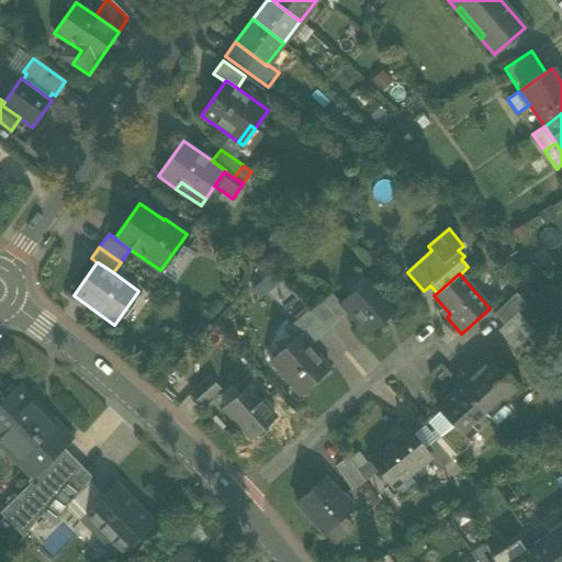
[(348,313),(368,336),(396,310),(380,291),(378,294),(366,281),(340,304),(348,313)]
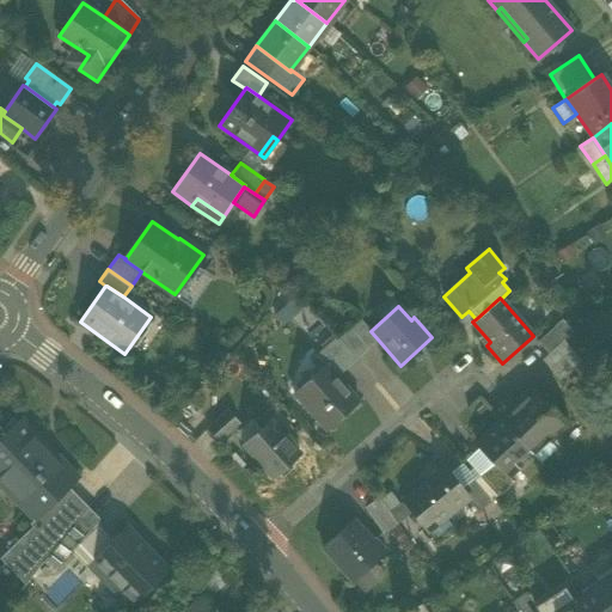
[(359,318),(349,326),(369,349),(379,341),(371,331),(359,318)]
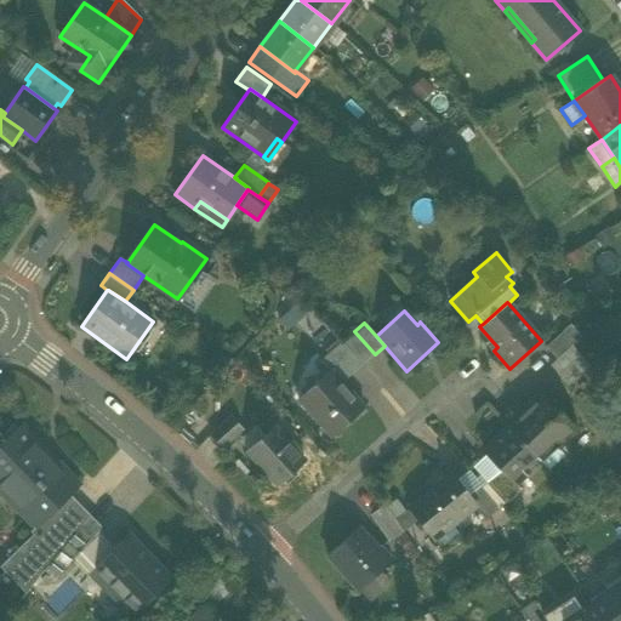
[(546,347),(557,360),(571,347),(582,337),(570,324),(546,347)]
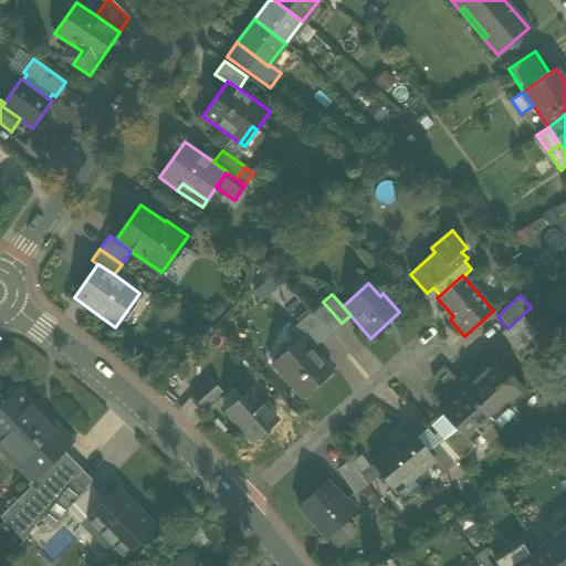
[(329,333),(342,323),(323,302),(311,313),(329,333)]
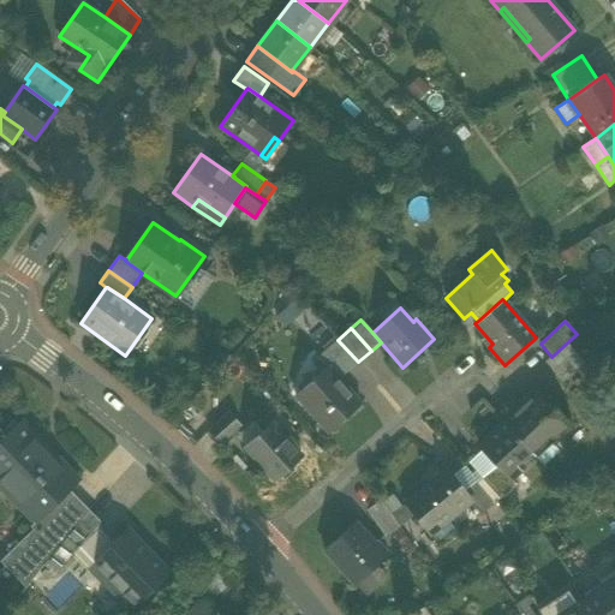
[(338,380),(358,362),(338,340),(318,357),(327,368),(338,380)]
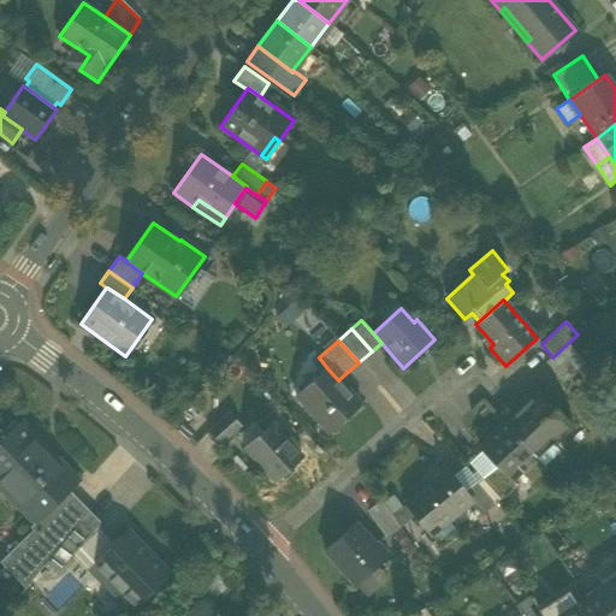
[(578,356),(567,344),(552,357),(545,363),(556,374),(578,356)]
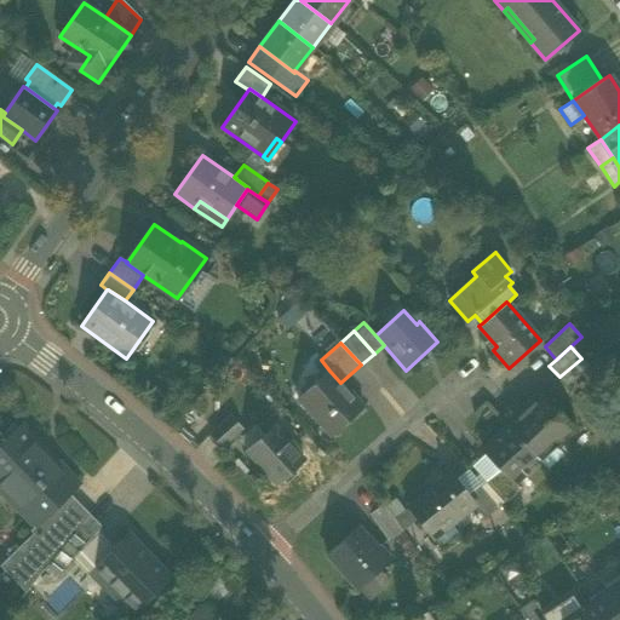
[(581,359),(560,377),(567,384),(587,366),(581,359)]
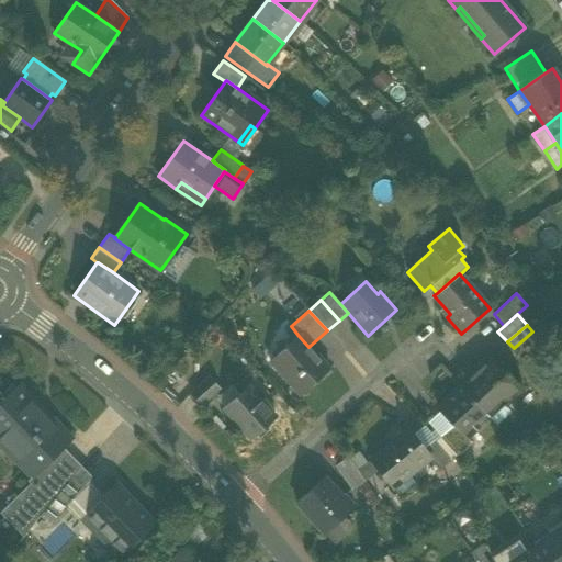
[(288,381),(300,396),(329,370),(308,347),(299,336),(272,359),(290,379),(288,381)]
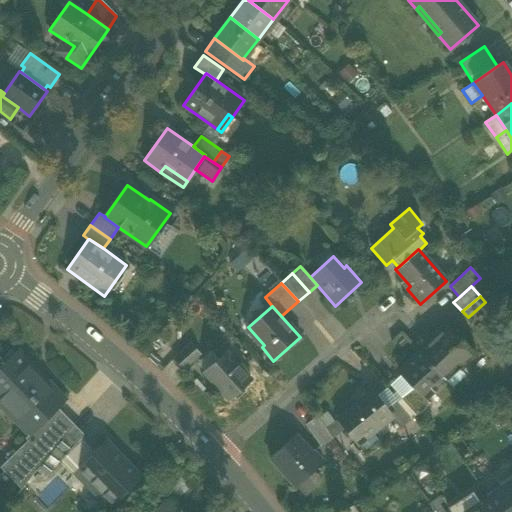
[(447,326),(419,353),(441,376),(452,388),(468,372),(463,366),(474,355),(447,326)]
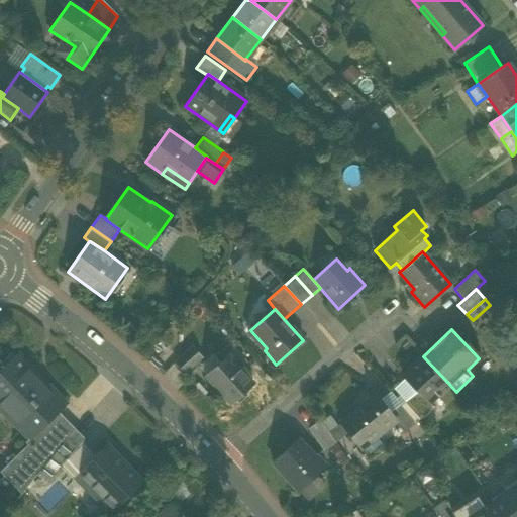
[(176,363),(185,374),(201,358),(192,347),(176,363)]
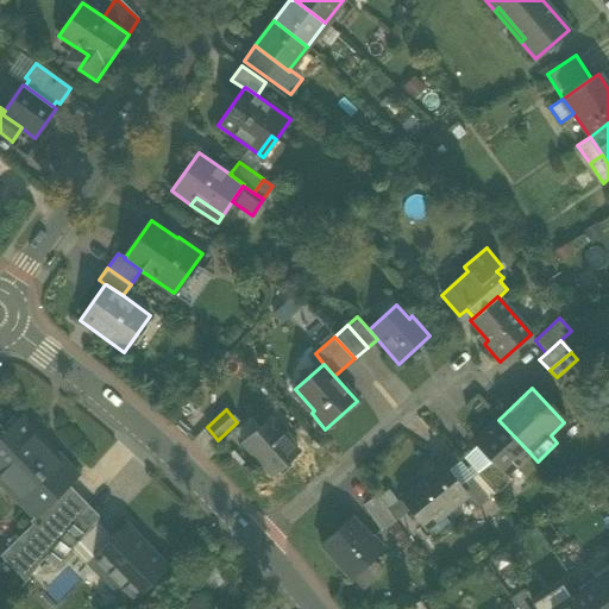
[(243,443),(264,424),(251,409),(237,422),(218,440),(236,459),(248,449),(243,443)]
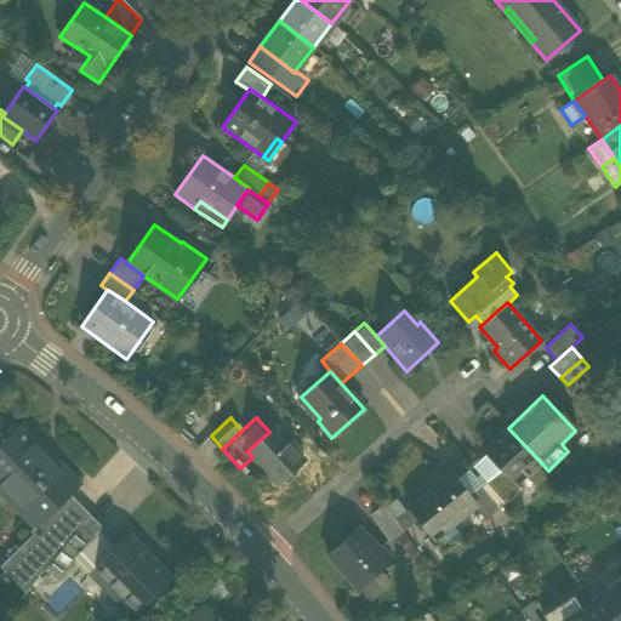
[(67,499),(80,486),(21,426),(0,445),(0,494),(9,503),(17,496),(41,520),(43,522),(67,499)]
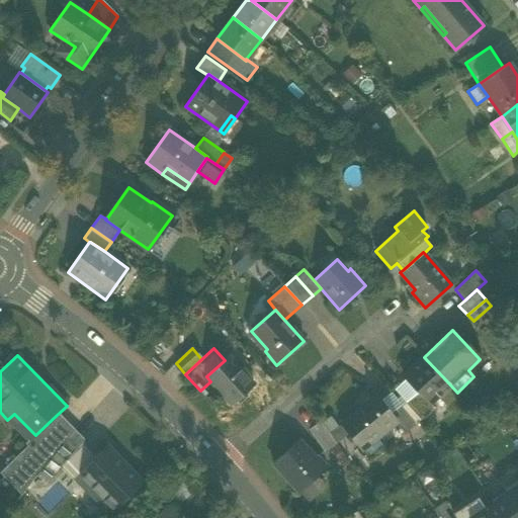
[(210,381),(231,405),(254,385),(249,379),(240,369),(229,357),(225,360),(206,376),(210,381)]
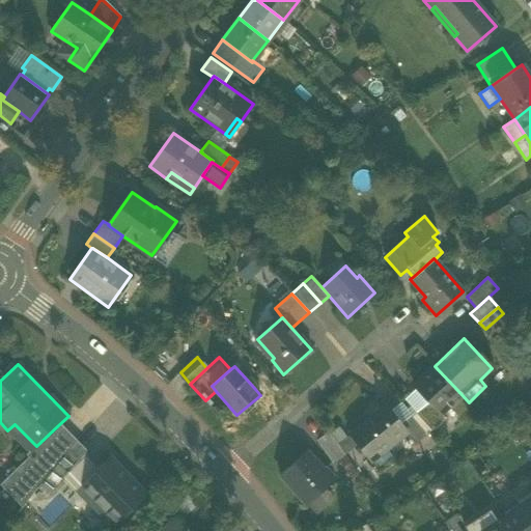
[(446,402),(457,390),(435,366),(414,386),(428,402),(440,414),(441,414),(448,407),(449,406),(446,402)]
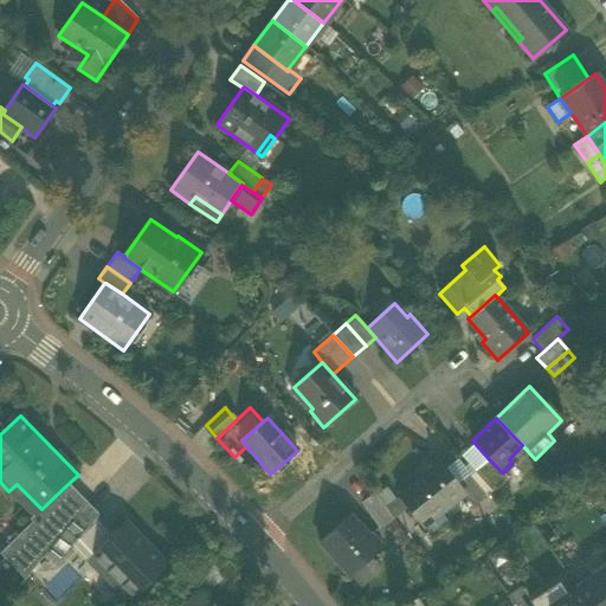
[(284,430),(281,432),(291,444),(295,442),(284,430)]
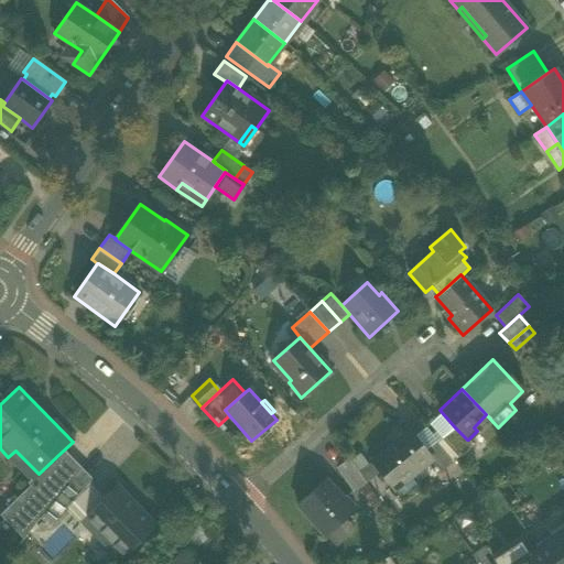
[(499,429),(498,427),(486,414),(474,427),(477,431),(476,432),(485,442),(499,429)]
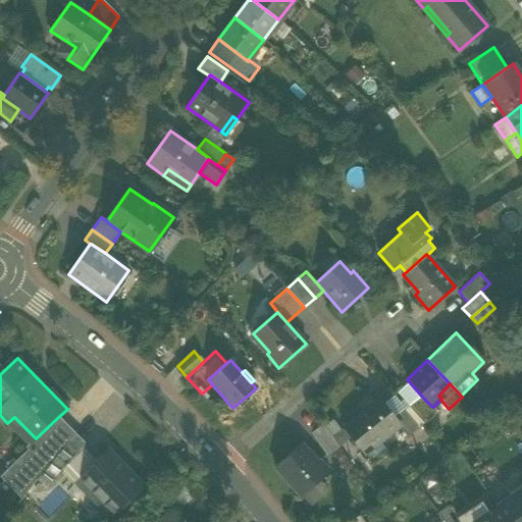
[(408,406),(422,422),(437,411),(433,407),(432,407),(421,396),(408,406)]
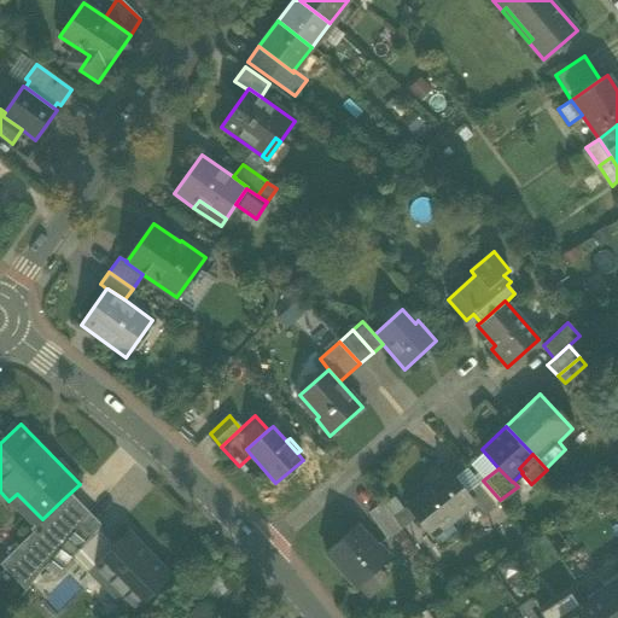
[(408,506),(426,529),(442,516),(447,522),(471,502),(465,495),(449,474),(426,493),(425,491),(408,506)]
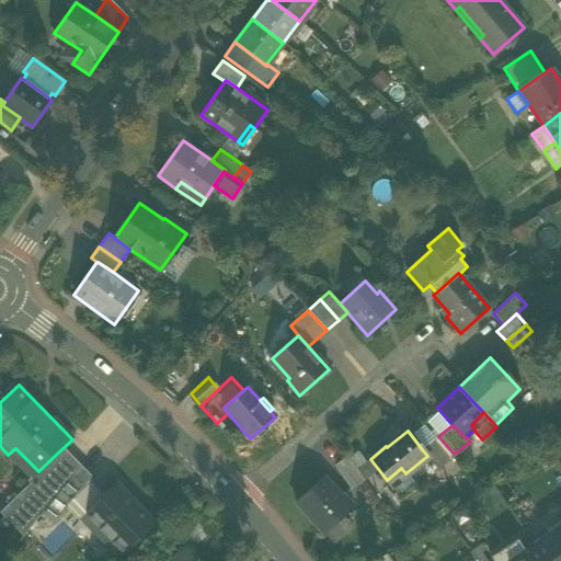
[(427,456),(436,468),(448,458),(434,439),(422,449),(427,456)]
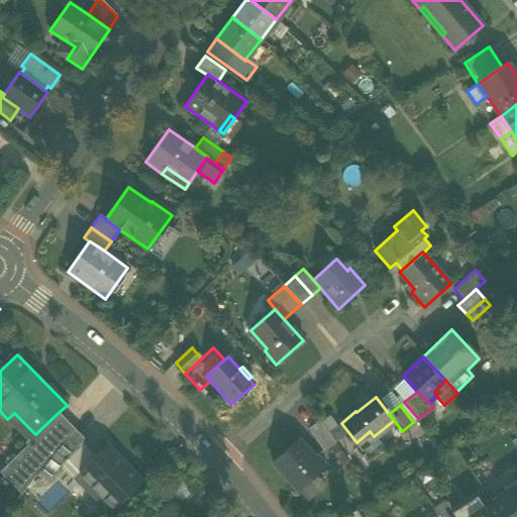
[(7,419),(27,440),(34,433),(14,413),(7,419)]
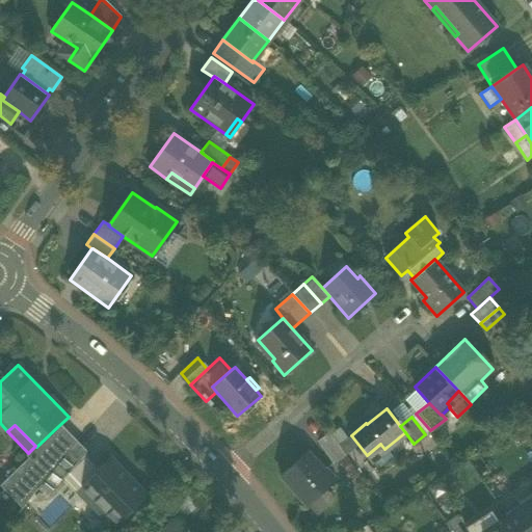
[(57,427),(36,447),(34,449),(53,468),(75,444),(57,427)]
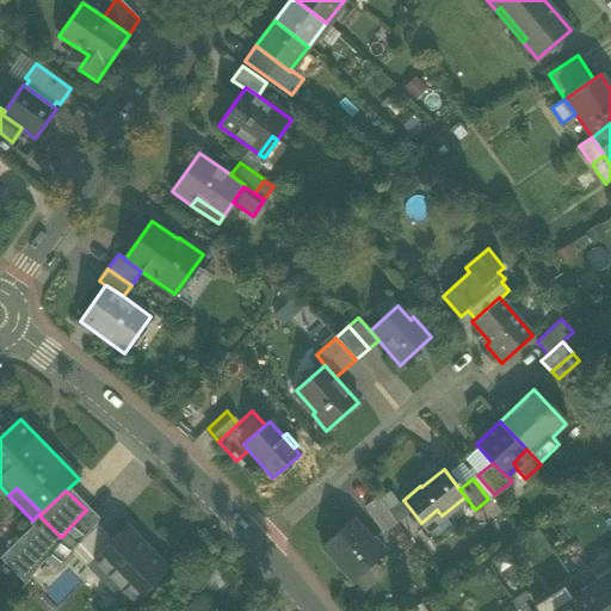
[(365,510),(382,534),(396,523),(380,500),(365,510)]
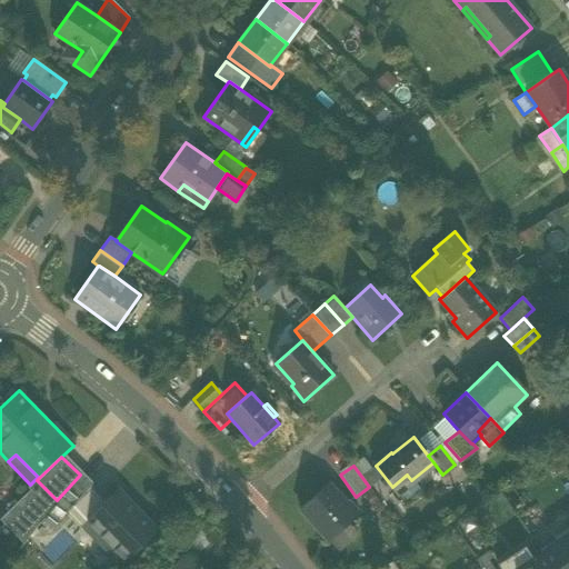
[(52,531),(69,510),(91,486),(80,475),(57,500),(40,522),(52,531)]
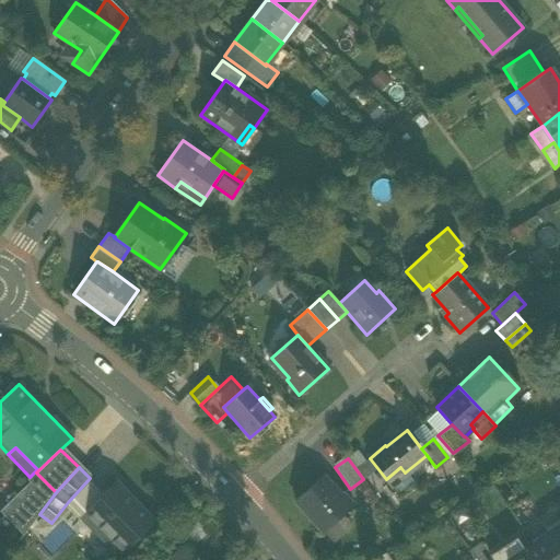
[(391,485),(405,473),(400,467),(386,479),(391,485)]
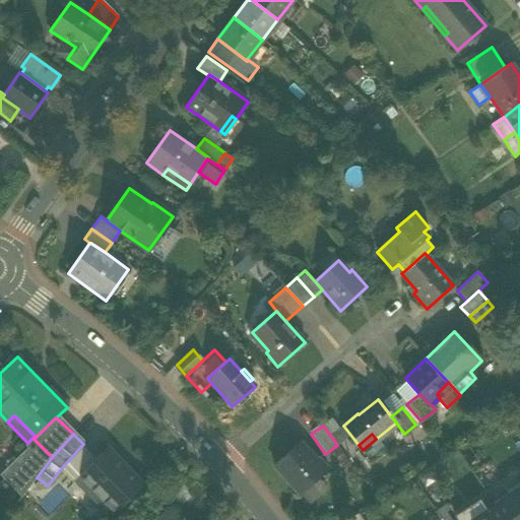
[(37,477),(52,457),(34,439),(36,437),(35,436),(27,443),(25,445),(27,448),(0,474),(21,497),(37,477)]
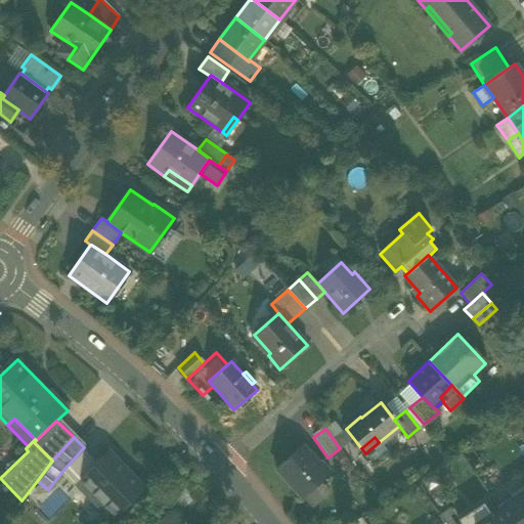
[(275,469),(302,498),(330,473),(320,463),(318,464),(302,445),(275,469)]
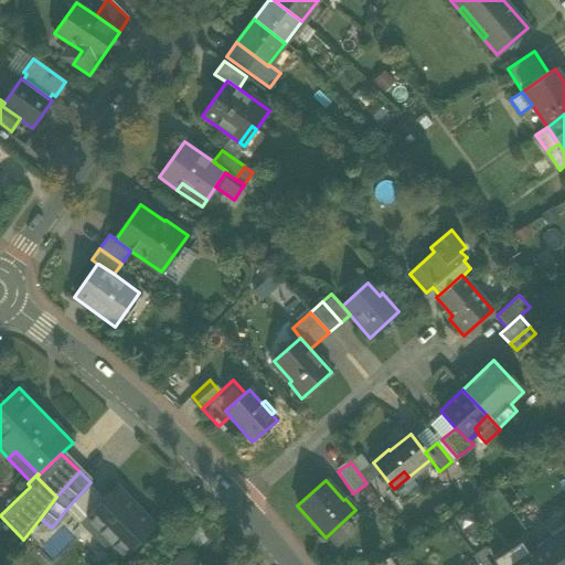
[(105,498),(91,482),(68,507),(82,521),(105,498)]
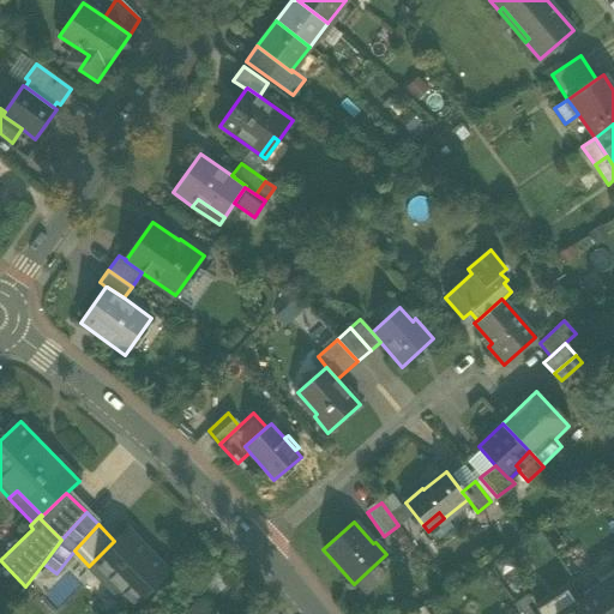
[(108,577),(136,605),(168,573),(140,545),(143,543),(128,528),(114,541),(89,566),(104,582),(108,577)]
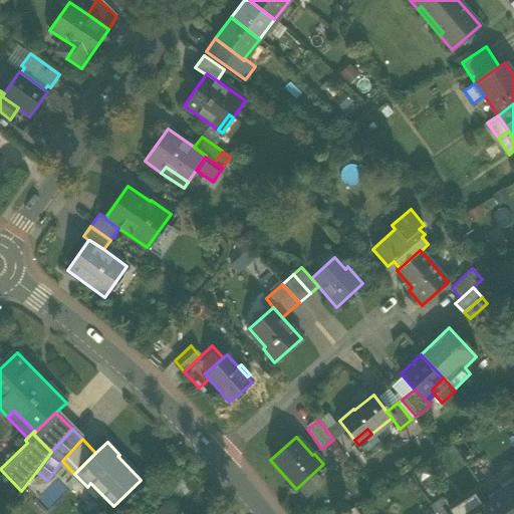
[(513,513),(513,482),(487,500),(496,513),(513,513)]
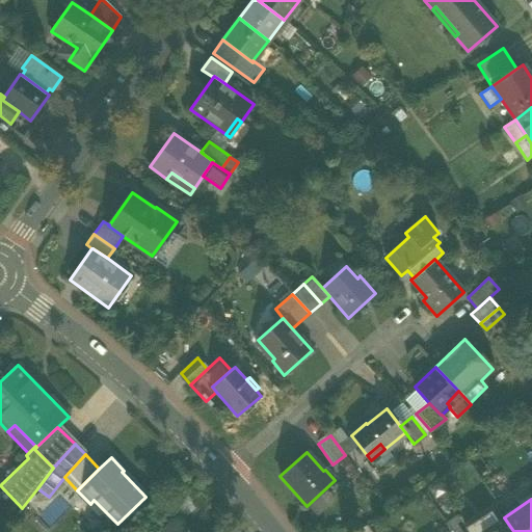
[(481,531),(498,522),(491,512),(466,529),(468,531),(481,531)]
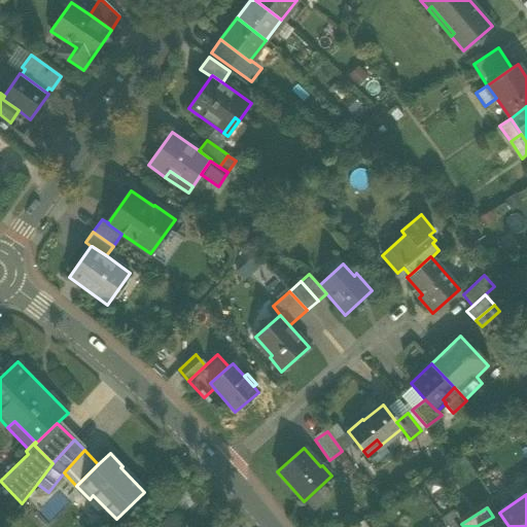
[(508,526),(499,513),(493,517),(477,526),(508,526)]
